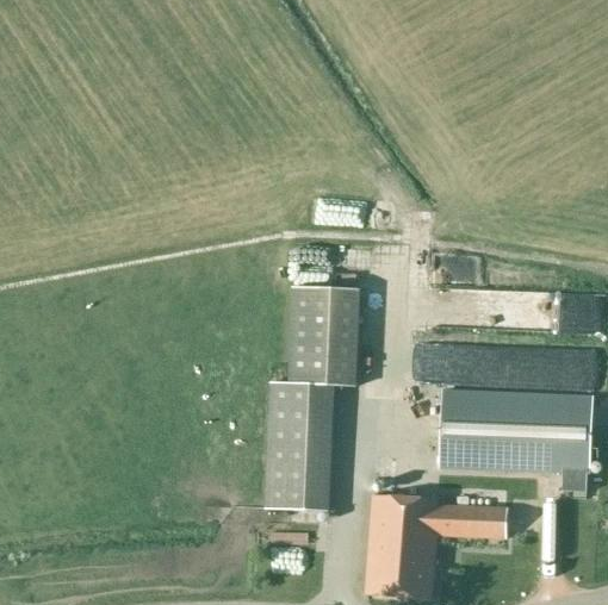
[(318,272),(318,243),(290,243),(290,268),(304,269),(304,272),(318,272)]
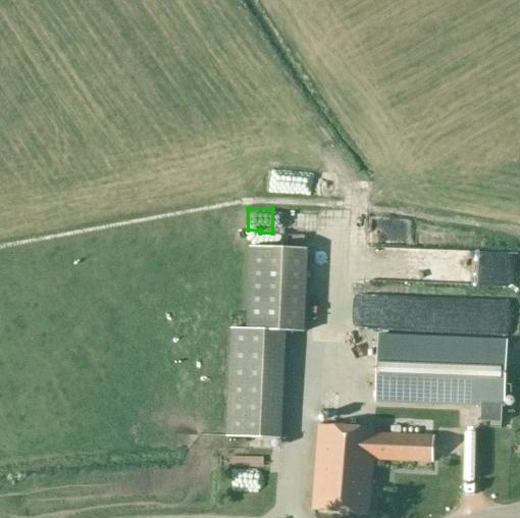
[(231,325),(227,432),(279,434),(284,327),(303,328),(306,246),(250,244),(247,325),(231,325)]
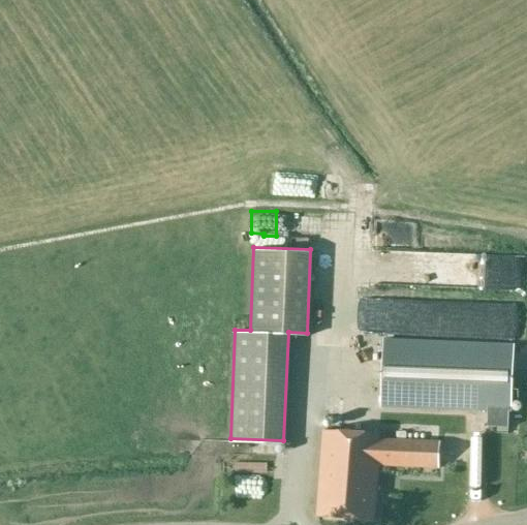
[(415,285),(512,284),(512,251),(421,253),(421,264),(414,264),(415,285)]
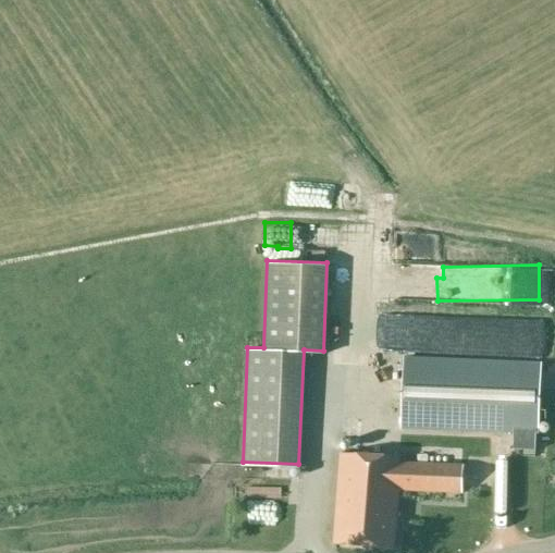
[(404,355),(401,425),(513,429),(512,445),(533,446),(533,426),(535,426),(539,360),(404,355)]
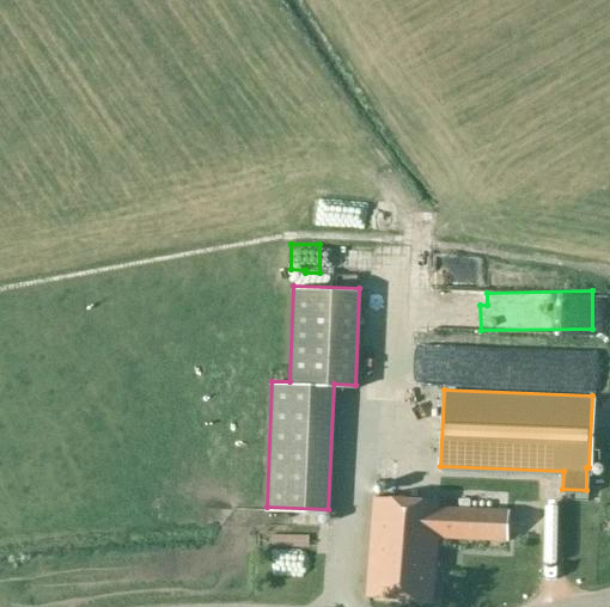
[(372,496),(366,593),(431,598),(435,532),(506,537),(508,509),(438,504),(438,500),(372,496)]
